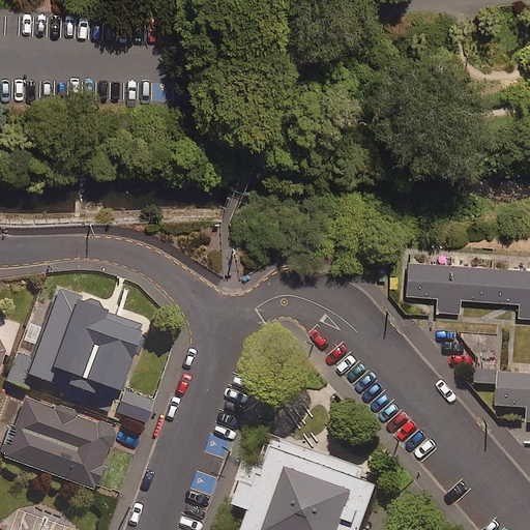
[(529,269),(408,262),(406,298),(437,299),(437,313),(459,315),(460,300),(520,303),(520,318),(529,318),(529,269)]
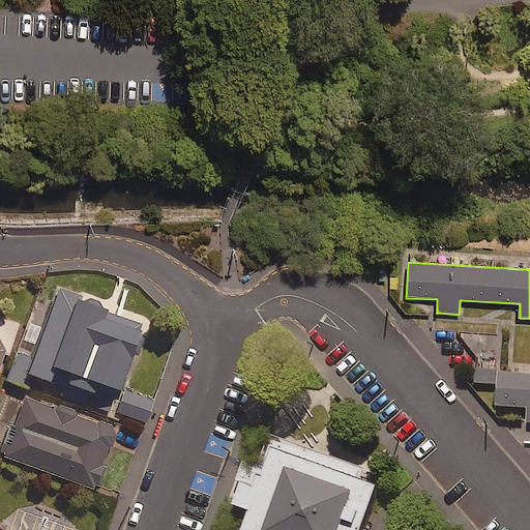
[(151,324),(59,290),(26,380),(48,388),(53,373),(75,381),(71,391),(96,400),(99,390),(124,399),(151,324)]
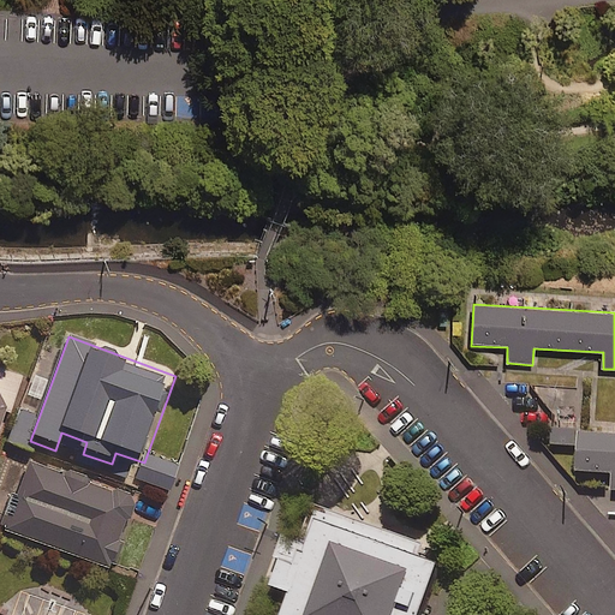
[(0,421),(5,408),(10,410),(21,378),(0,371),(0,421)]
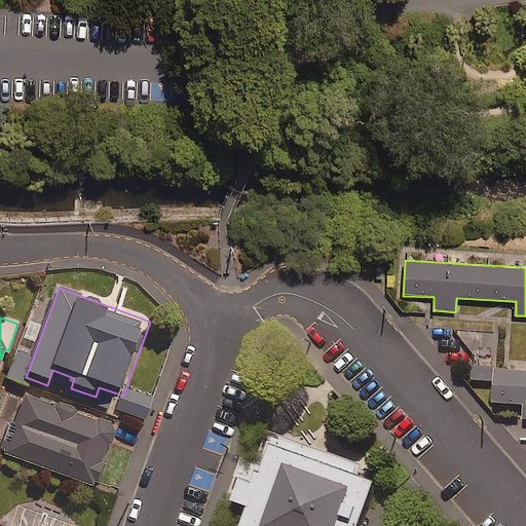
[(525,372),(495,371),(493,400),(523,402),(522,419),(525,419),(525,372)]
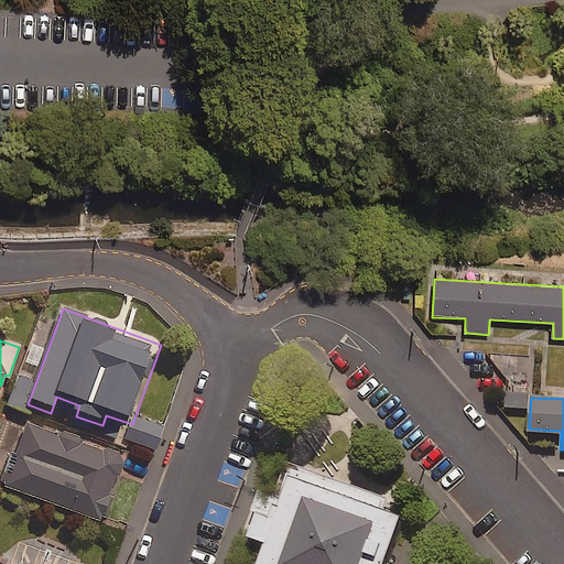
[(109,498),(107,497),(120,462),(28,427),(6,488),(100,523),(109,498)]
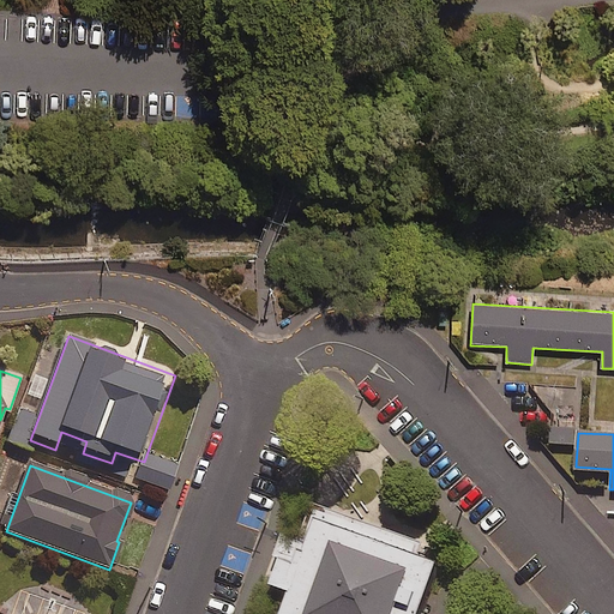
[(428,551),(432,540),(312,498),(299,536),(281,530),(274,551),(277,553),(270,575),(292,583),(280,613),(414,613),(435,553),(428,551)]
